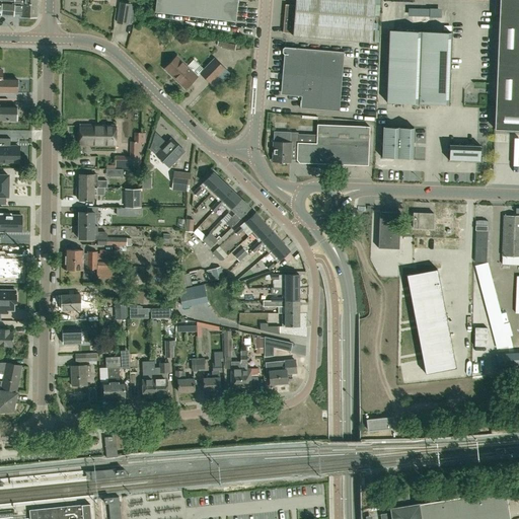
[(235,21),(237,0),(156,0),(155,12),(235,21)]
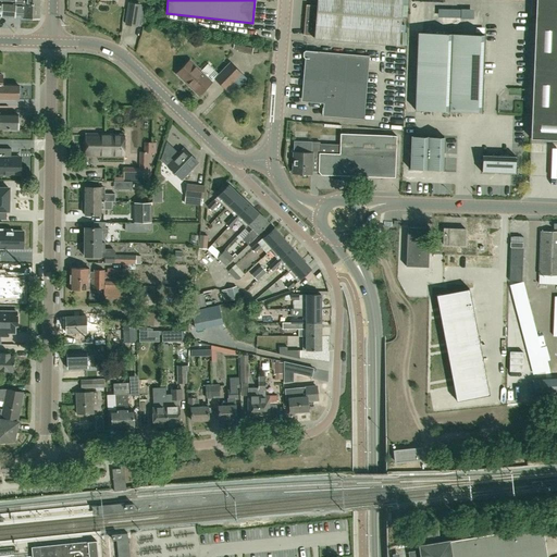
[(398,45),(401,0),(317,0),(317,5),(307,4),(304,35),(314,36),(314,37),(398,45)]
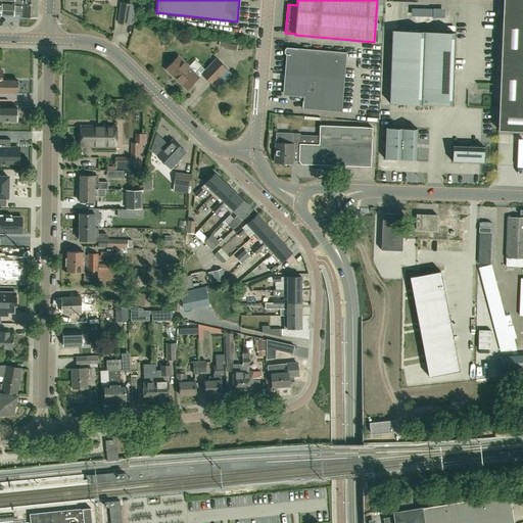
[(522,0),(503,0),(498,130),(522,131),(522,0)]
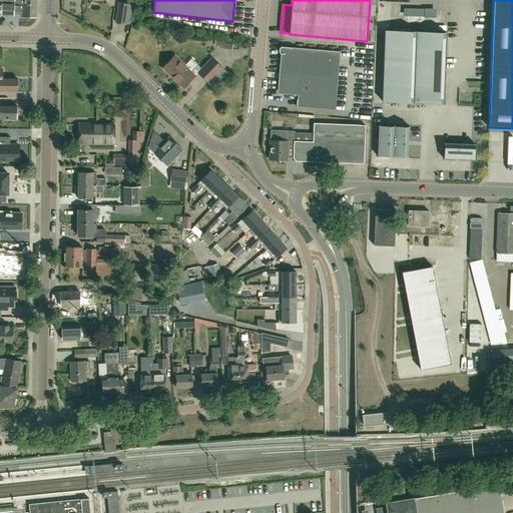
[(21,19),(21,16),(36,17),(36,4),(21,3),(21,6),(14,6),(14,16),(12,16),(12,18),(21,19)]
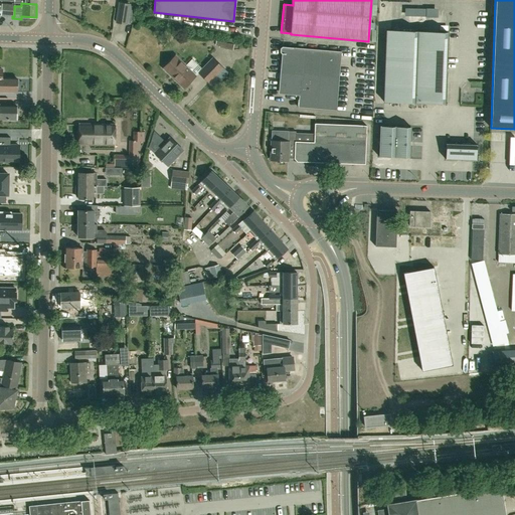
[(126,24),(129,4),(119,3),(117,22),(126,24)]
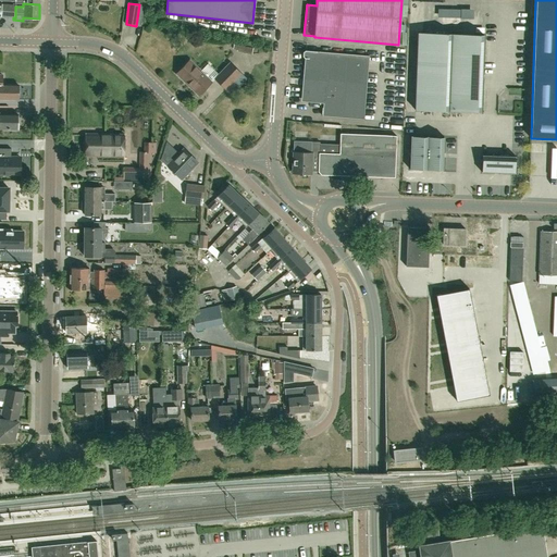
[(1,16),(13,17),(15,17),(15,7),(15,5),(2,4),(1,14),(1,16)]
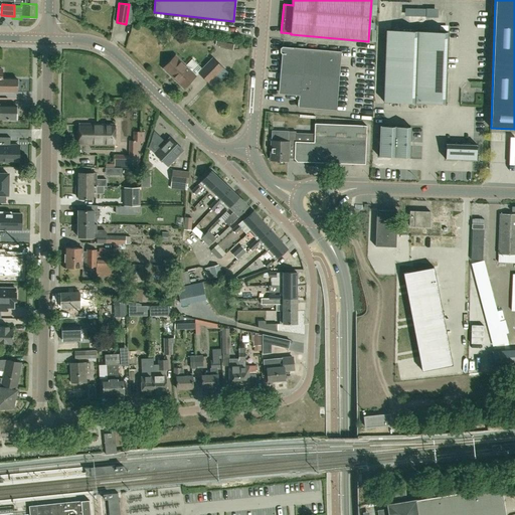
[(383,102),(445,104),(448,32),(386,30),(383,102)]
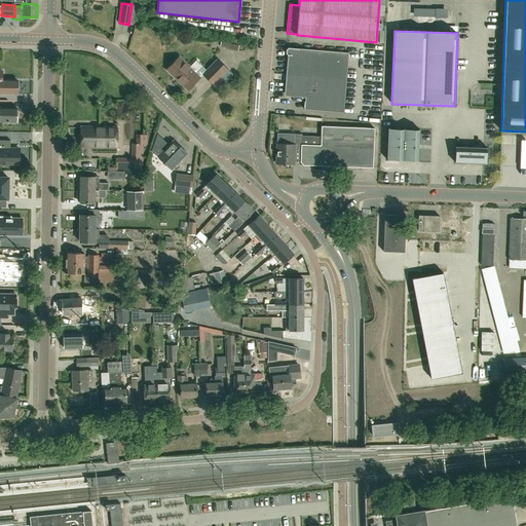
[(344,112),(348,52),(289,47),(286,49),(286,52),(288,54),(290,54),(287,96),(306,97),(305,109),(344,112)]
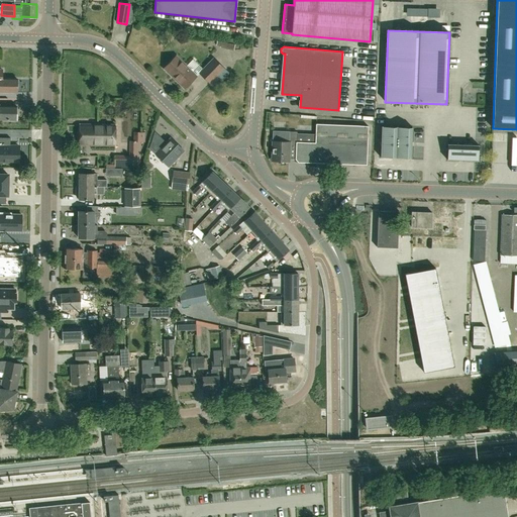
[(184,88),(196,76),(177,57),(165,68),(184,88)]
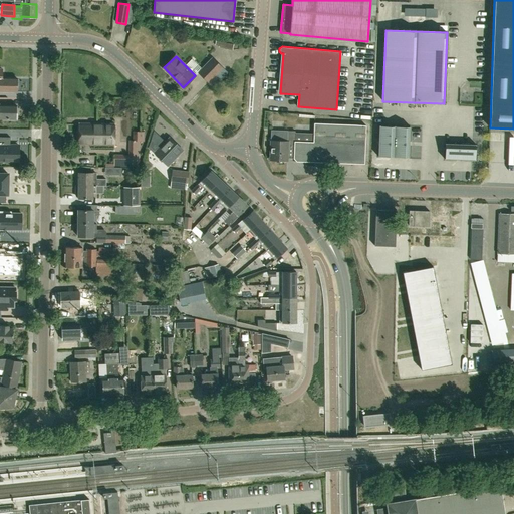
[(208,82),(222,68),(212,58),(198,72),(208,82)]
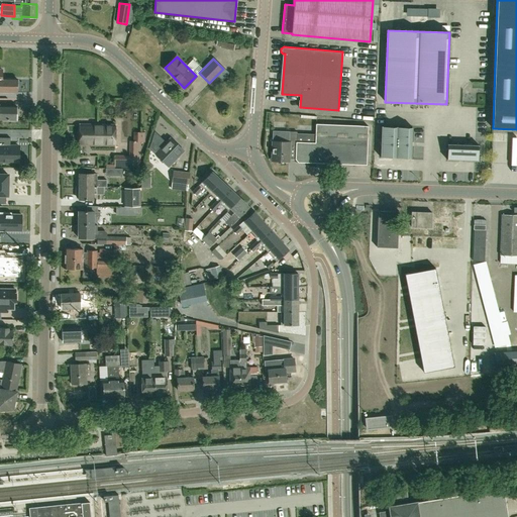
[(0,91),(16,92),(17,79),(2,79),(2,69),(0,69),(0,91)]
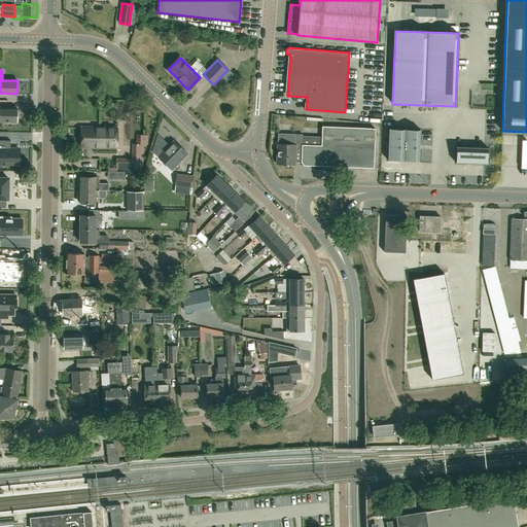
[(0,121),(16,123),(18,108),(0,107),(0,106),(0,121)]
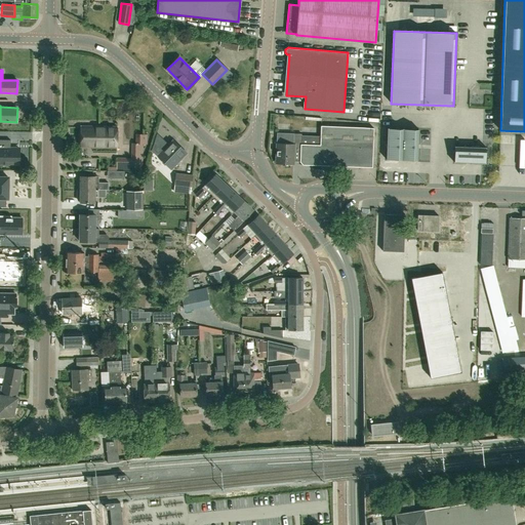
[(117,148),(117,126),(93,126),(93,127),(81,127),(81,146),(93,146),(93,148),(117,148)]
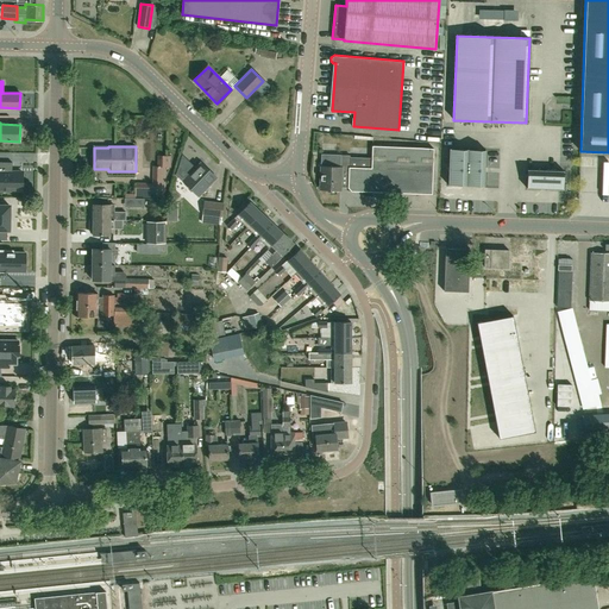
[(372,158),(350,157),(350,155),(337,155),(322,154),(322,165),(321,189),(339,190),(340,170),(349,171),(347,190),(432,194),(433,149),(372,146),(372,158)]
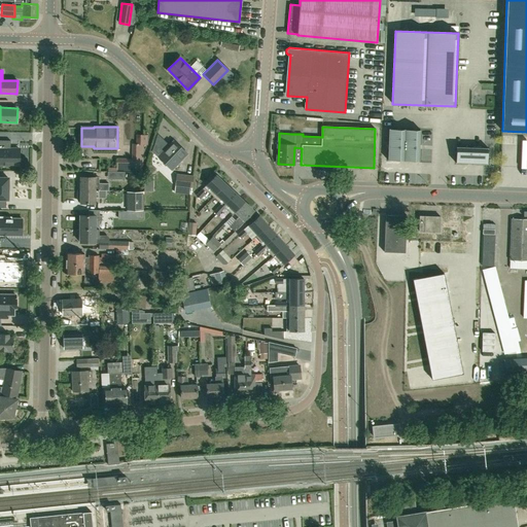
[(419,162),(420,130),(405,130),(389,129),(388,161),(403,162),(419,162)]
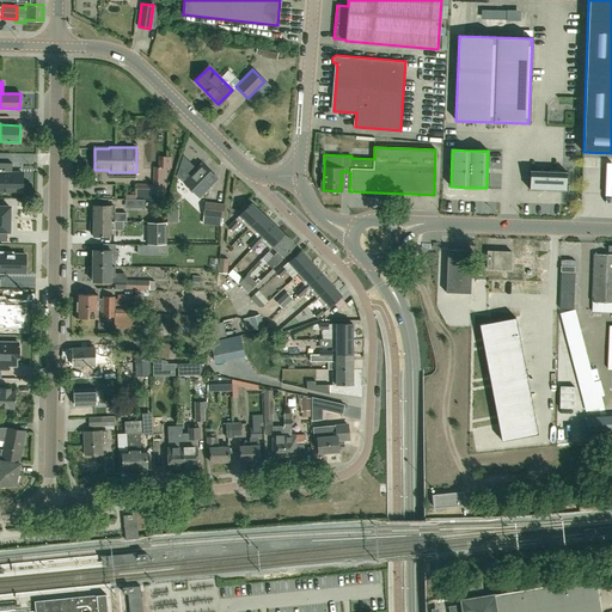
[(178,170),(178,157),(169,157),(169,170),(178,170)]
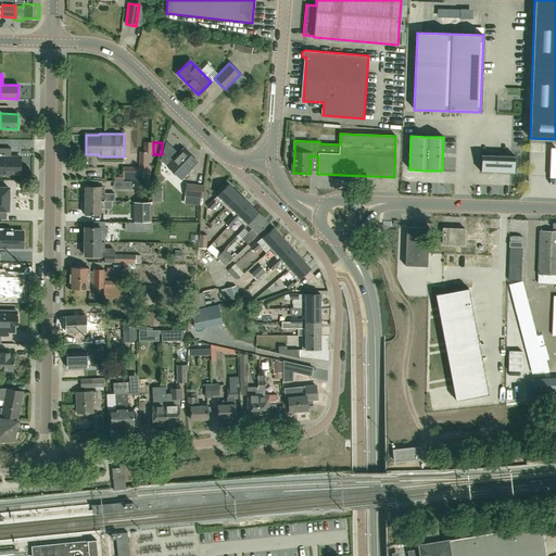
[(167,165),(181,178),(198,162),(184,149),(178,153),(166,142),(161,159),(167,165)]
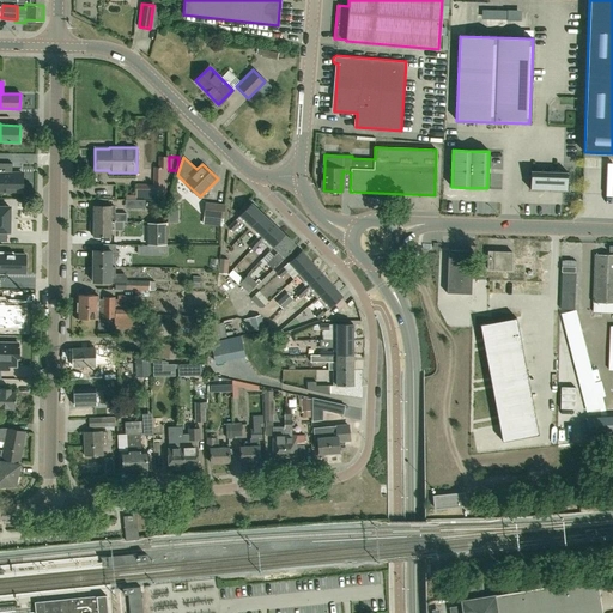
[(19,188),(20,165),(1,164),(0,188),(19,188)]
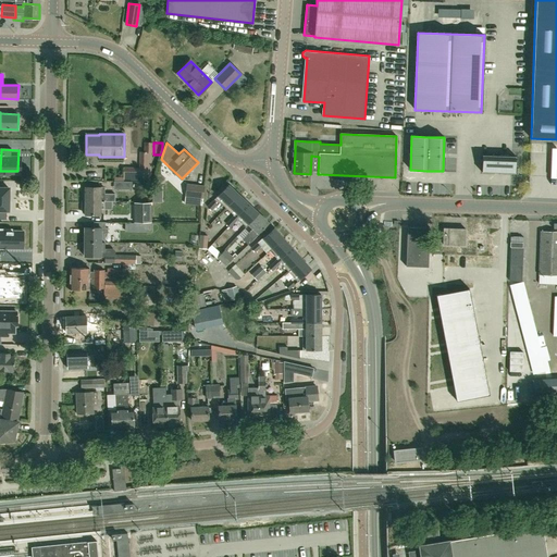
[(114,177),(114,182),(124,182),(124,181),(144,182),(144,181),(151,181),(152,152),(139,152),(139,168),(123,168),(123,177),(114,177)]
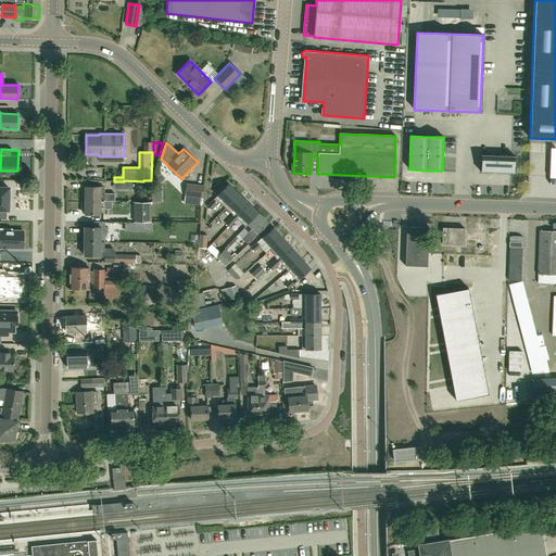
[(481,155),(481,172),(514,173),(515,156),(481,155)]
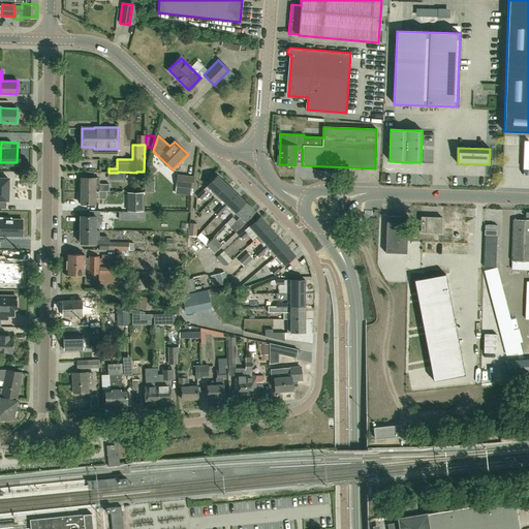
[(192,188),(194,177),(178,175),(176,186),(184,187),(183,191),(192,191),(192,188)]
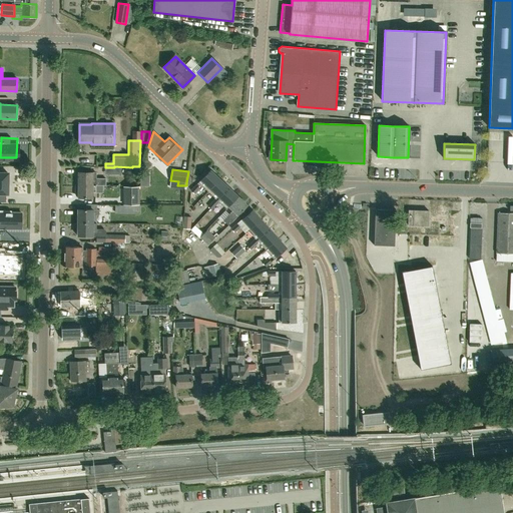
[(0,193),(8,194),(8,173),(1,173),(1,170),(0,170),(0,193)]
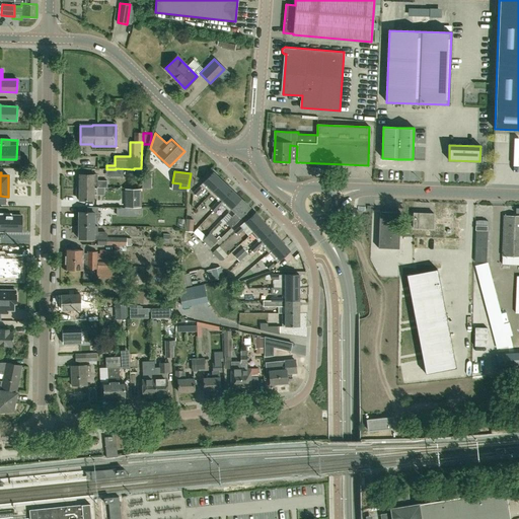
[(201,184),(210,194),(213,191),(222,180),(212,172),(203,181),(201,184)]
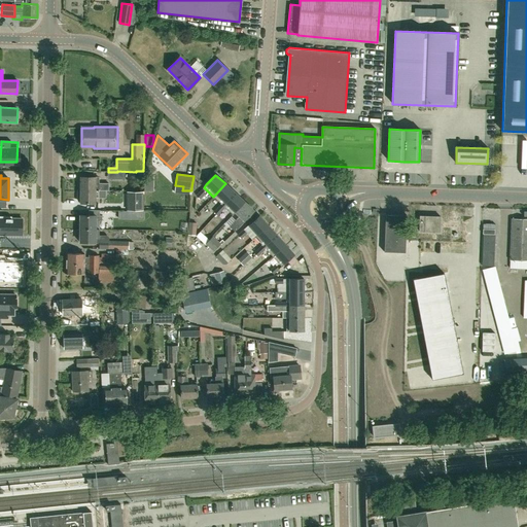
[(99,183),(99,177),(81,177),(81,181),(78,181),(78,189),(80,189),(80,190),(98,190),(109,190),(109,183),(99,183)]
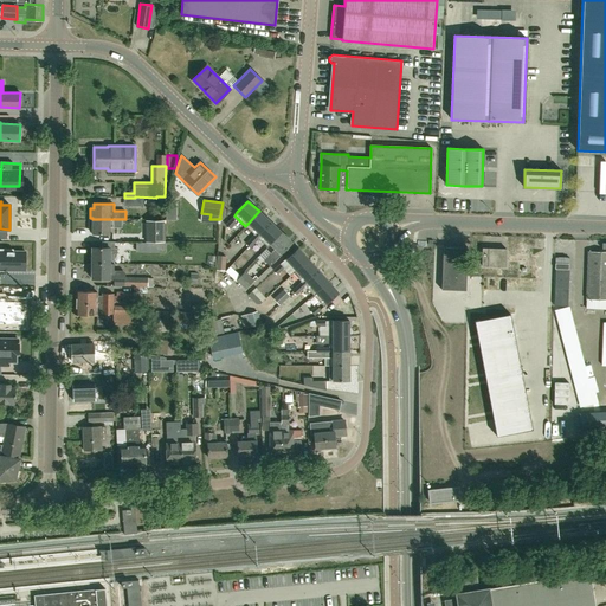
[(245,226),(255,234),(246,244),(247,245),(270,221),(259,211),(249,223),(245,226)]
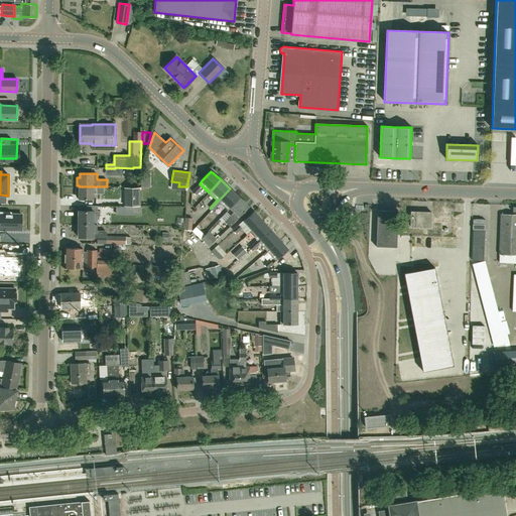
[(77,195),(79,195),(79,199),(94,200),(94,192),(96,192),(96,186),(79,186),(77,186),(77,195)]
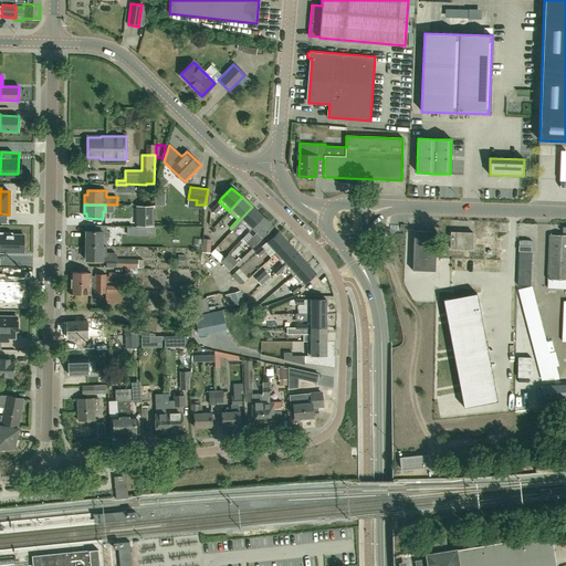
[(220,208),(217,205),(211,210),(211,211),(215,213),(220,208)]
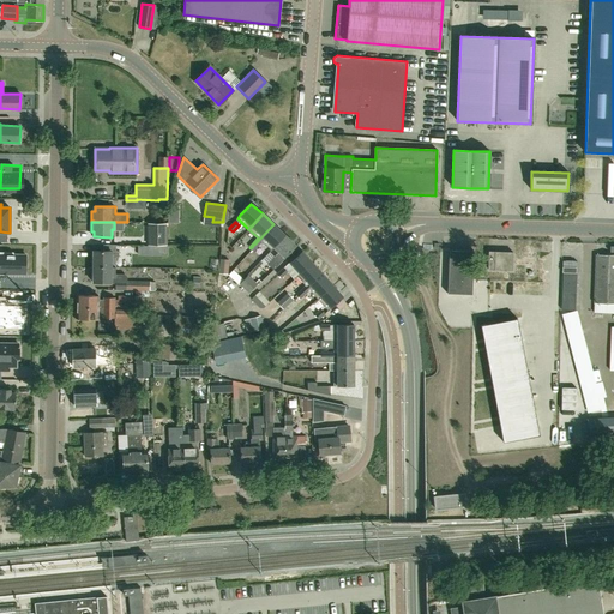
[(149,223),(149,246),(166,246),(166,224),(149,223)]
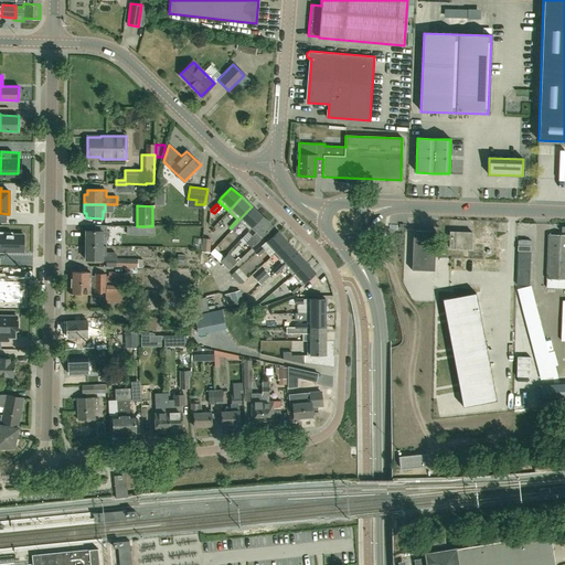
[(252,206),(231,228),(233,231),(241,222),(249,230),(252,226),(262,216),(252,206)]
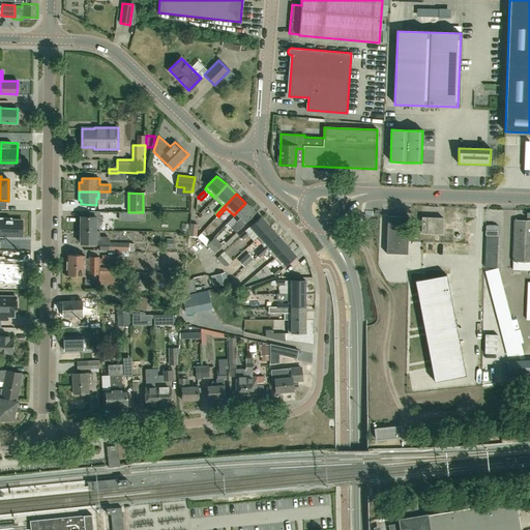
[(236,233),(256,212),(245,203),(236,212),(240,216),(235,223),(232,219),(227,224),(232,229),(236,233)]
